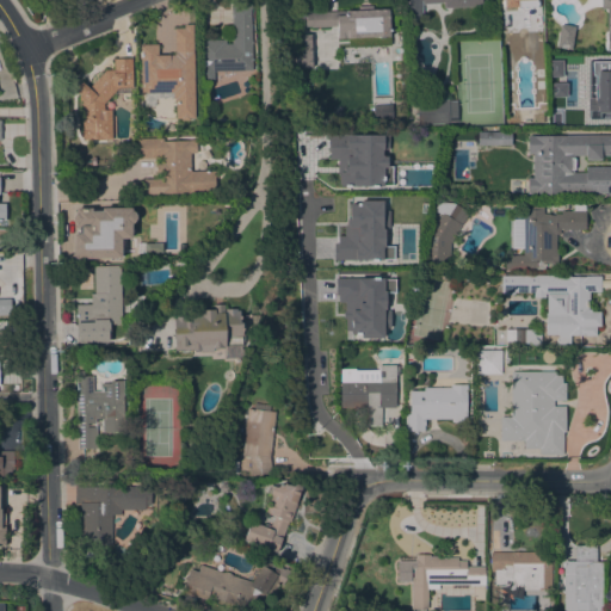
[(405,0),(406,16),(420,14),(420,4),(442,2),(442,7),(480,6),(480,0),(405,0)]
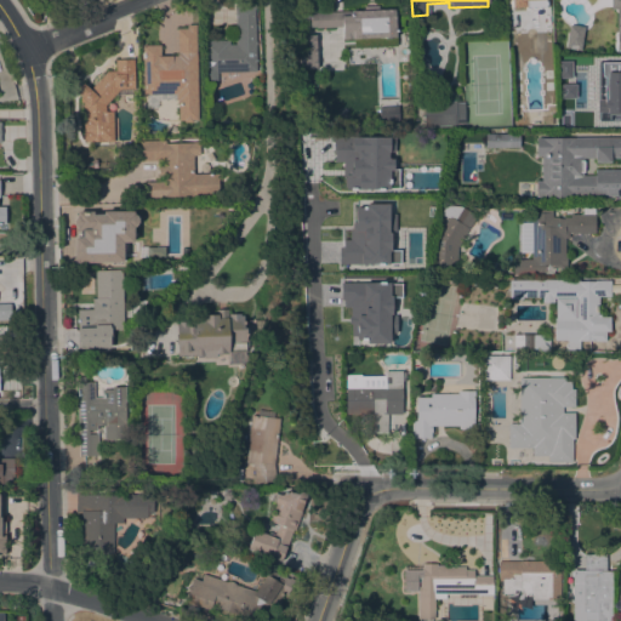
[(620,50),(617,50),(616,9),(610,9),(610,0),(620,0),(620,50)]
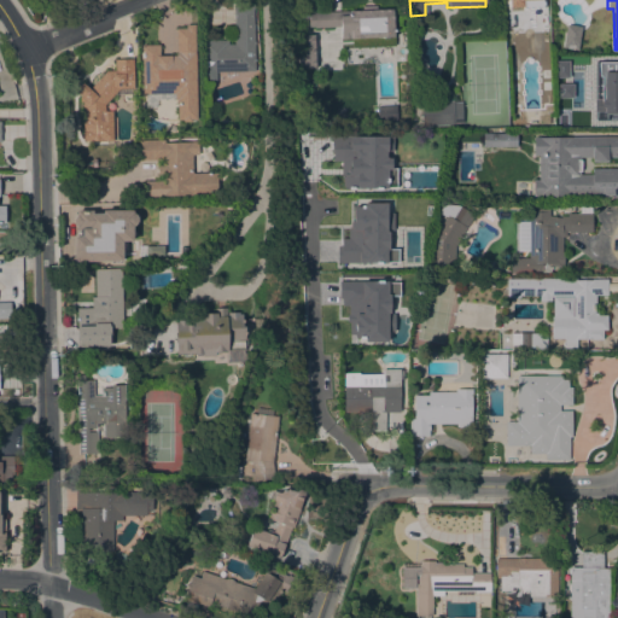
[(216,71),(216,82),(204,82),(203,40),(228,40),(228,45),(235,45),(234,5),(254,5),(254,9),(252,9),(255,70),(216,71)]
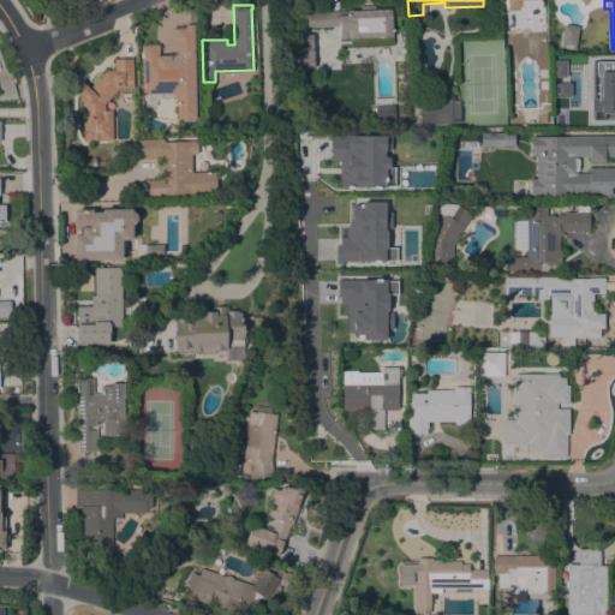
[(392,46),(351,47),(351,37),(339,39),(339,27),(308,28),(306,12),(359,10),(359,6),(374,5),(375,10),(390,9),(392,46)]
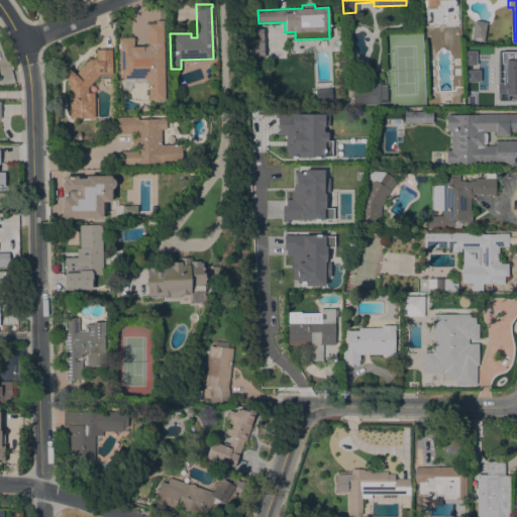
[(145,77),(119,79),(118,37),(133,37),(133,46),(147,46),(147,23),(156,23),(156,20),(163,20),(165,99),(160,99),(160,102),(152,102),(152,100),(148,100),(148,83),(145,83),(145,77)]
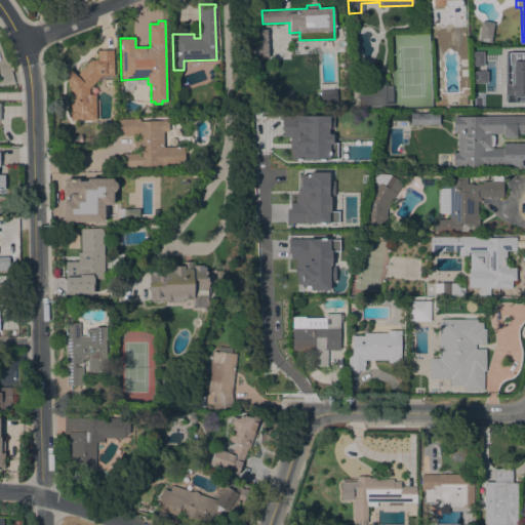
[(481,21),(493,23),(491,42),(478,40),(481,21)]
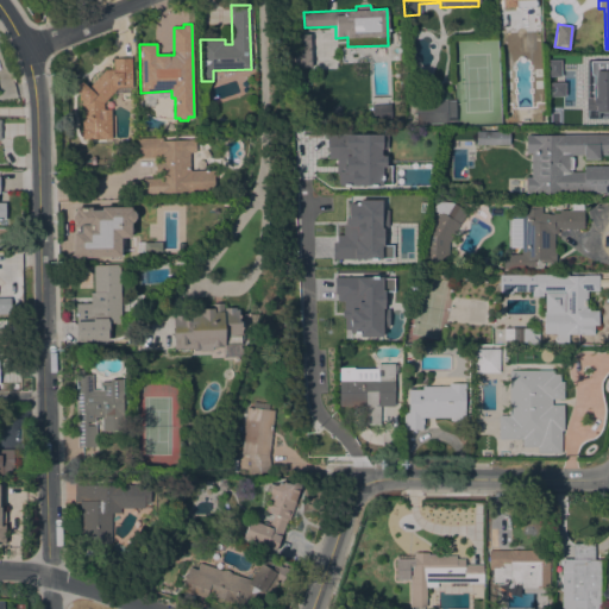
[(294,35),(309,33),(311,67),(295,68),(294,35)]
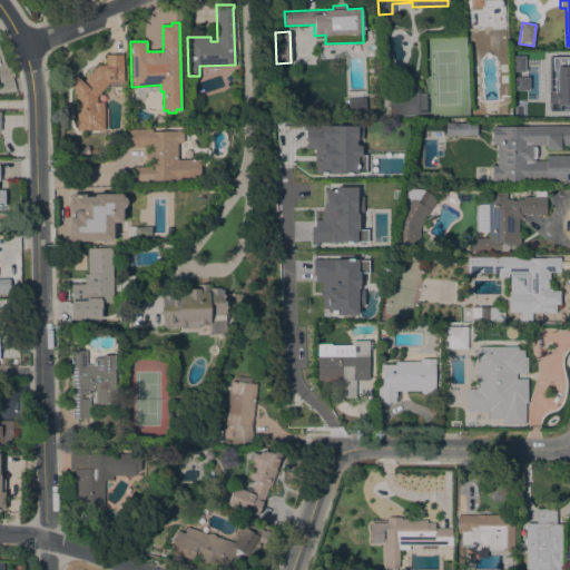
[(569,51),(569,111),(563,111),(563,84),(560,84),(560,86),(552,86),(552,84),(550,84),(550,65),(543,65),(543,51),(569,51)]
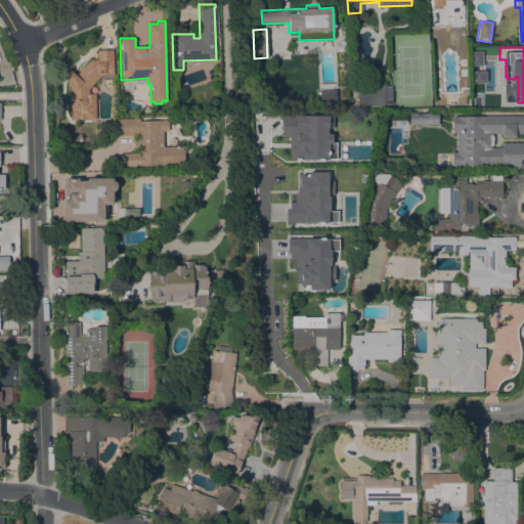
[(88,120),(88,118),(71,119),(71,117),(72,117),(72,113),(71,113),(70,107),(72,107),(72,102),(71,103),(70,88),(71,88),(70,83),(63,77),(70,70),(76,75),(90,59),(97,59),(97,50),(113,49),(114,59),(112,59),(113,80),(96,80),(89,88),(89,94),(95,94),(95,119),(88,120)]
